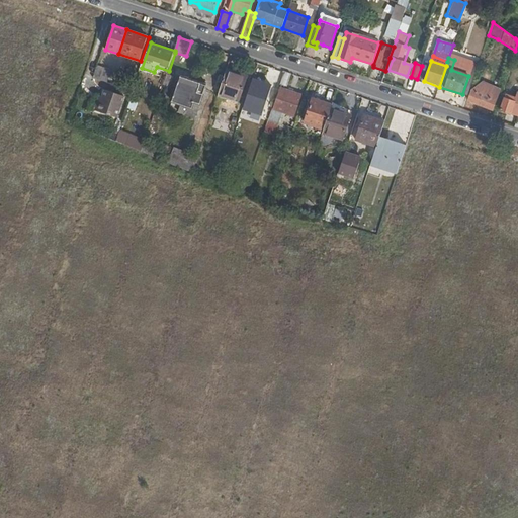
[(114,69),(98,64),(94,79),(109,84),(114,69)]
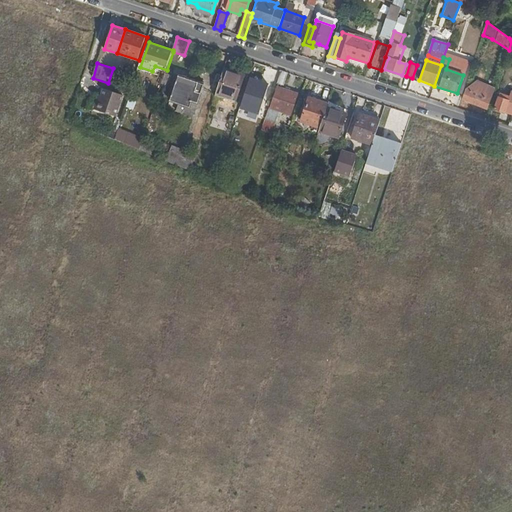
[(245,75),(225,68),(216,95),(236,102),(245,75)]
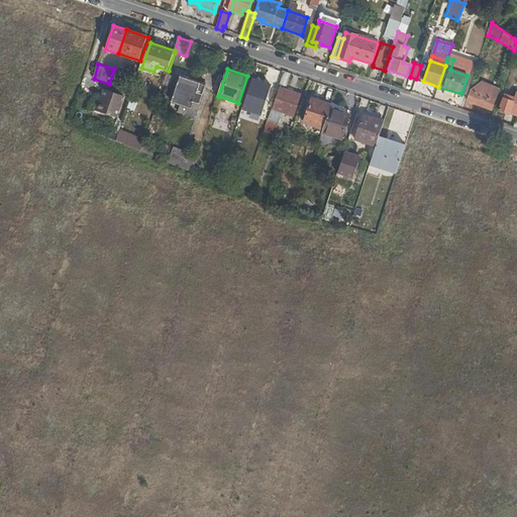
[(291,74),(284,72),(280,85),(287,87),(291,74)]
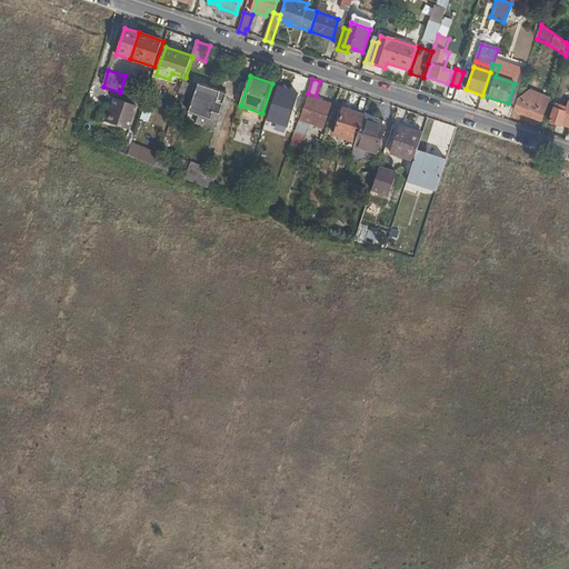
[(190,85),(183,81),(180,95),(187,97),(190,85)]
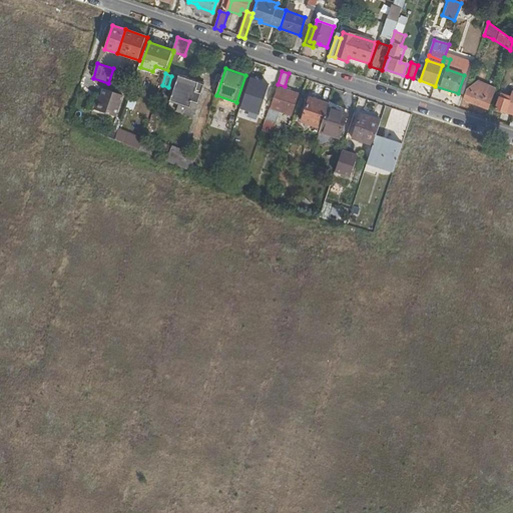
[(180,103),(186,105),(189,106),(191,100),(198,102),(203,86),(180,78),(172,101),(180,103)]
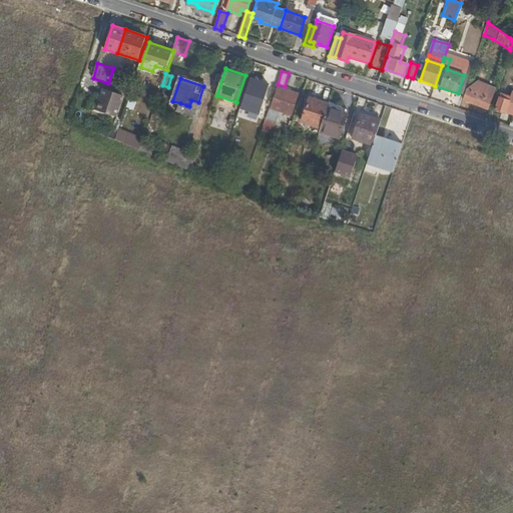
[(271,106),(275,93),(273,92),(275,84),(258,79),(255,87),(268,91),(264,103),(271,106)]
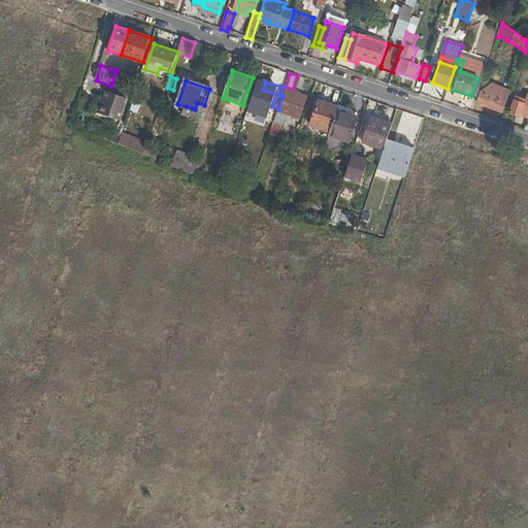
[(487,94),(482,92),(477,104),(503,113),(509,93),(490,85),(487,94)]
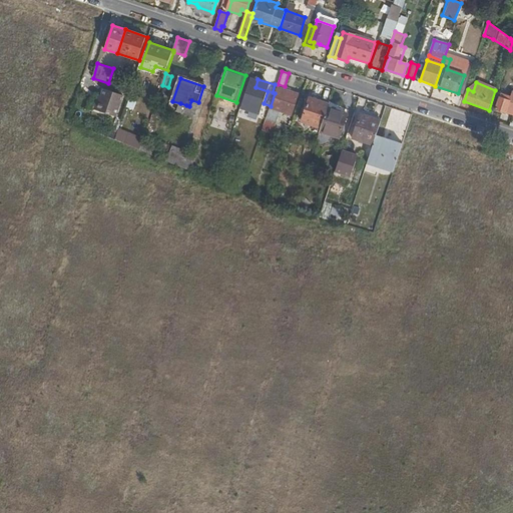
[(299,95),(277,87),(275,93),(271,106),(263,130),(273,134),(279,117),(281,118),(283,113),(292,116),(299,95)]
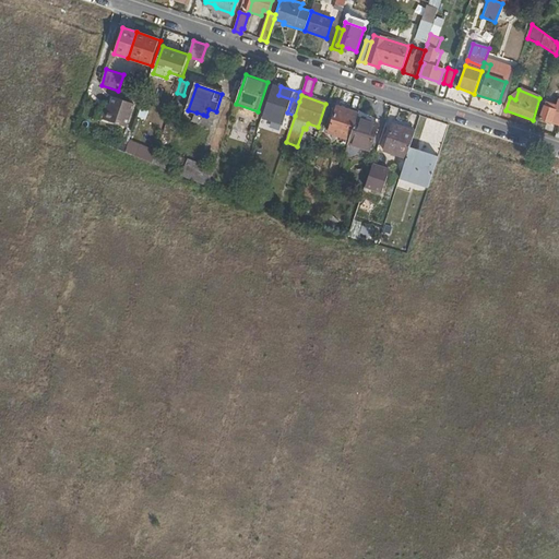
[(137,105),(116,98),(114,105),(116,106),(110,121),(129,128),(137,105)]
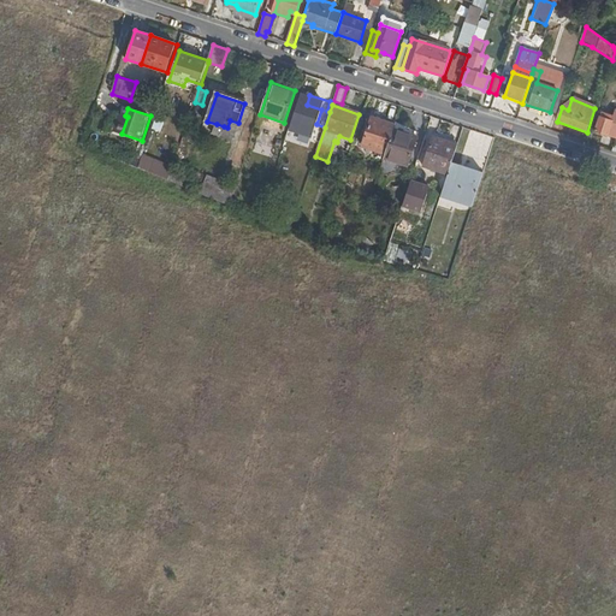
[(615,113),(615,118),(602,114),(596,132),(615,138),(612,152),(615,153),(615,113)]
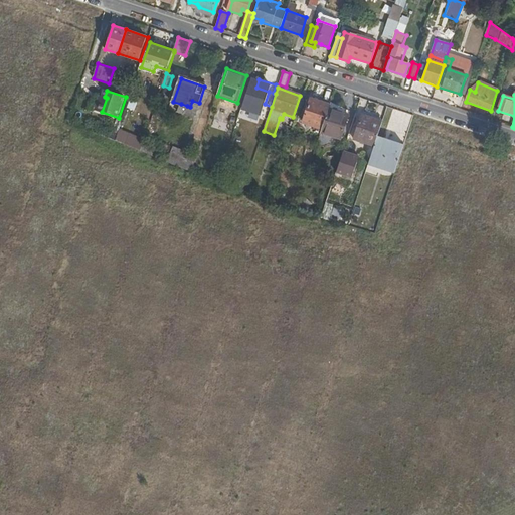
[(96,110),(100,111),(105,97),(104,97),(101,96),(96,110)]
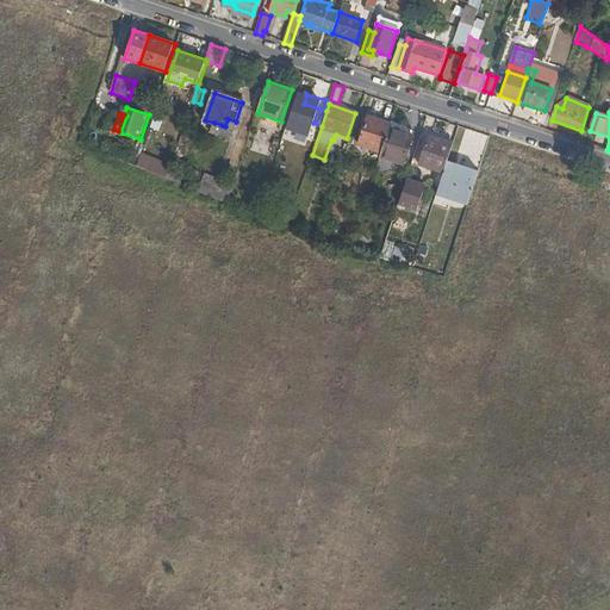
[(147,129),(156,132),(161,120),(151,117),(147,129)]
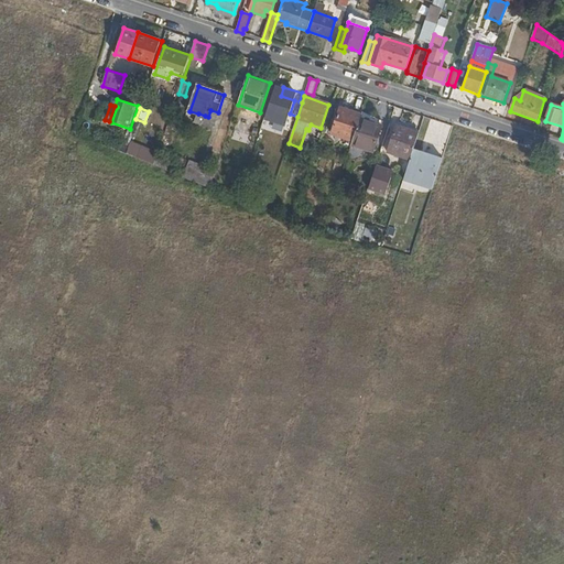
[(279,111),(269,108),(262,128),(272,131),(279,111)]
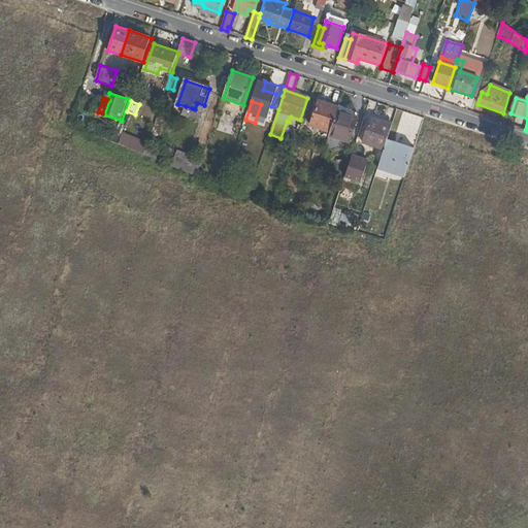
[(338,111),(339,107),(319,101),(311,126),(331,132),(338,111)]
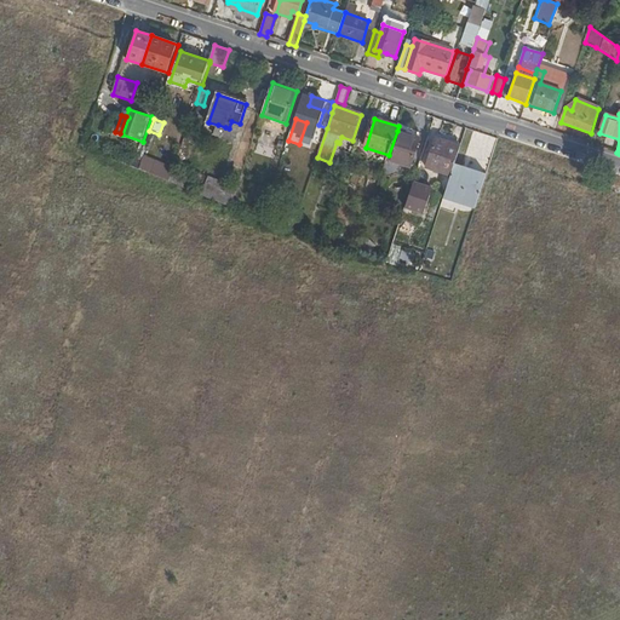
[(223,138),(225,127),(218,125),(214,136),(223,138)]
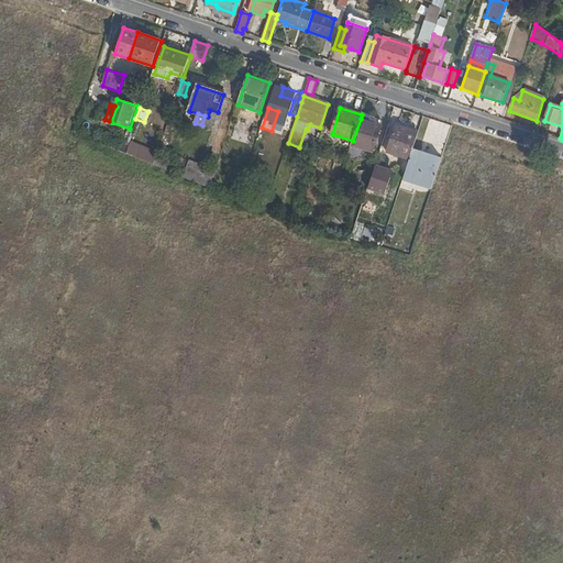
[(353,141),(352,144),(374,152),(383,125),(361,119),(353,141)]
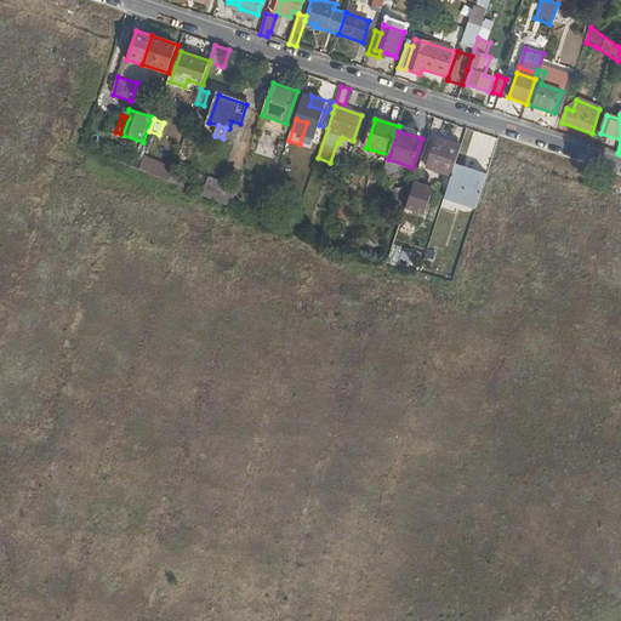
[(453,176),(456,165),(462,147),(438,138),(428,167),(453,176)]
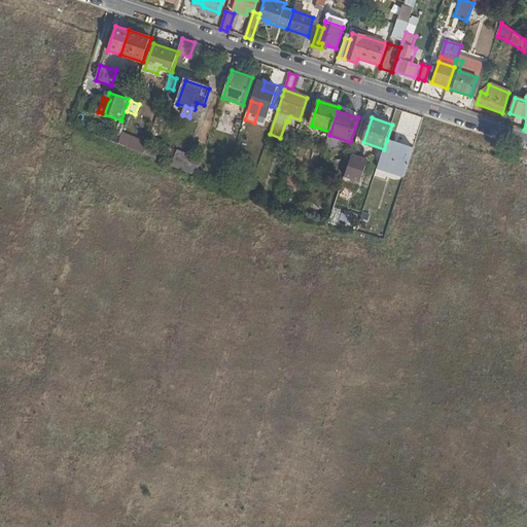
[(124,135),(119,145),(144,155),(147,146),(147,145),(124,135)]
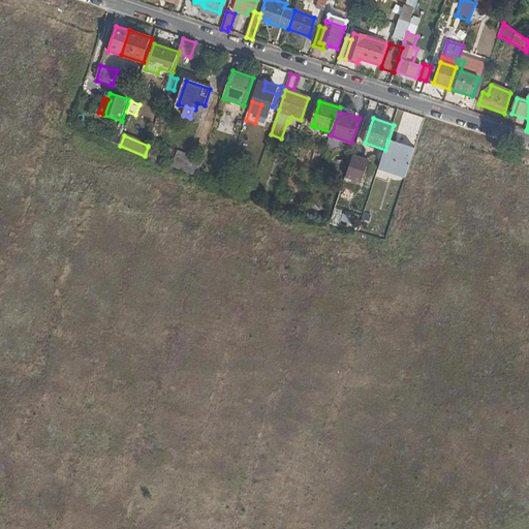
[(406,177),(415,150),(389,141),(385,150),(379,168),(406,177)]
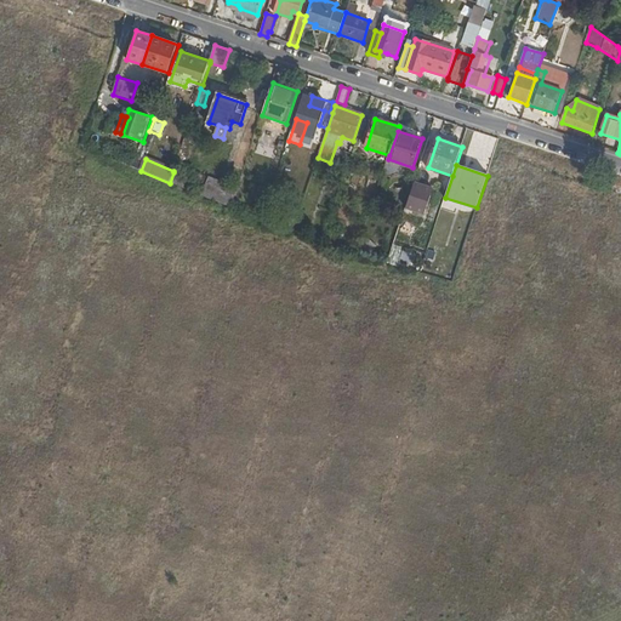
[(174,172),(170,183),(184,189),(188,178),(174,172)]
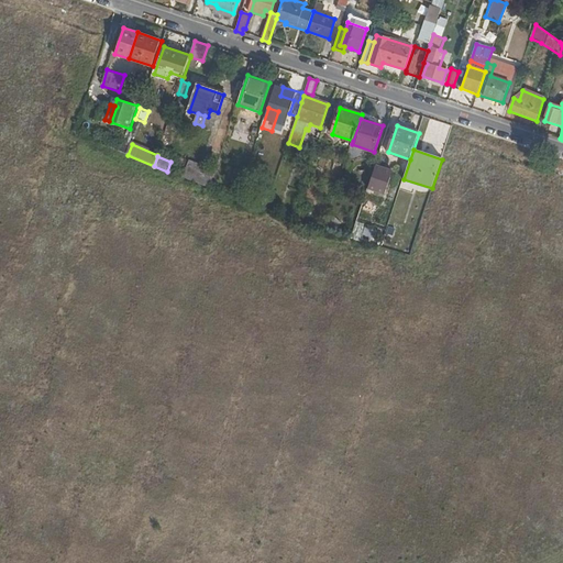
[(209,189),(214,173),(202,166),(190,161),(183,178),(209,189)]
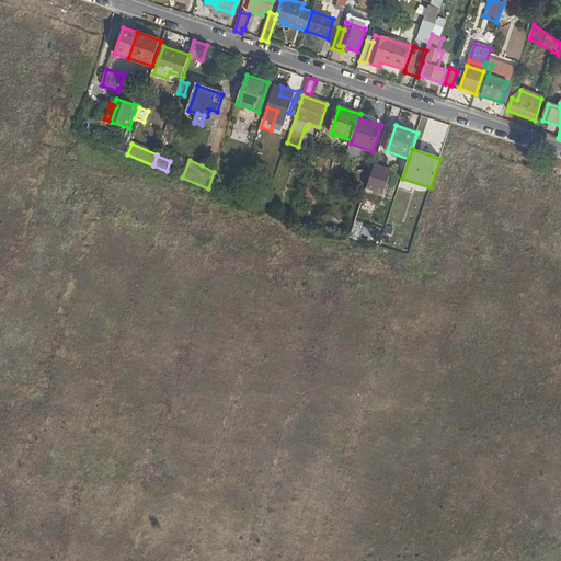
[(384,170),(374,167),(367,187),(376,191),(384,170)]
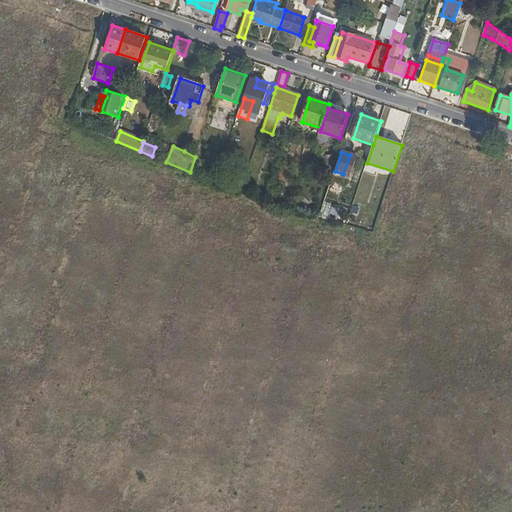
[(310,203),(302,196),(297,201),(306,209),(310,203)]
